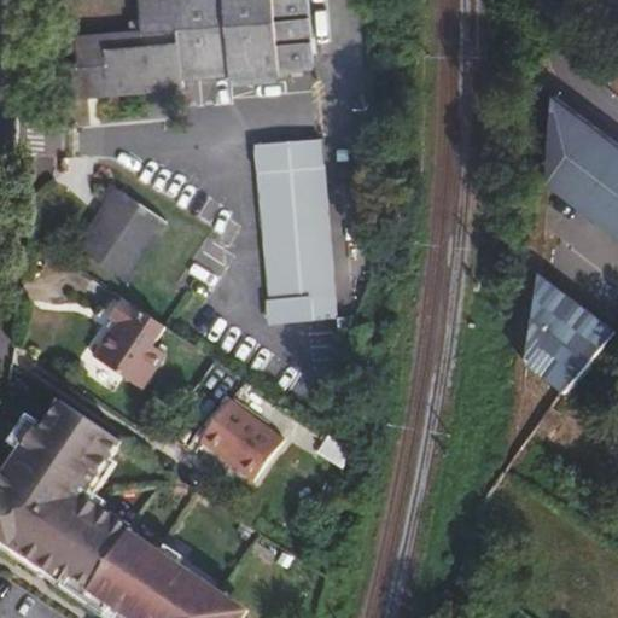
[(139,0),(143,29),(79,34),(80,53),(74,54),(77,99),(132,95),(132,87),(164,85),(165,92),(185,91),(185,81),(232,77),(280,74),(316,70),(309,0),(139,0)]
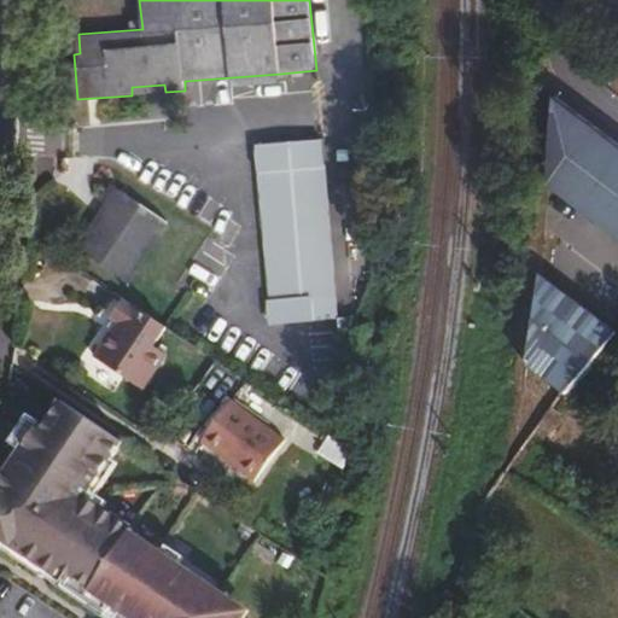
[(280,74),(232,77),(233,86),(283,82),(280,74)]
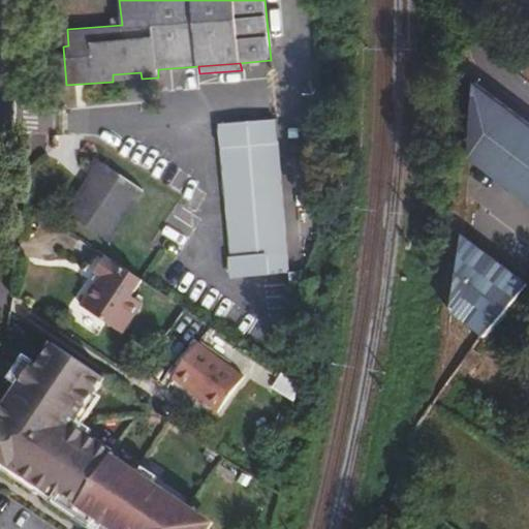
[(113,74),(113,82),(142,79),(141,72),(113,74)]
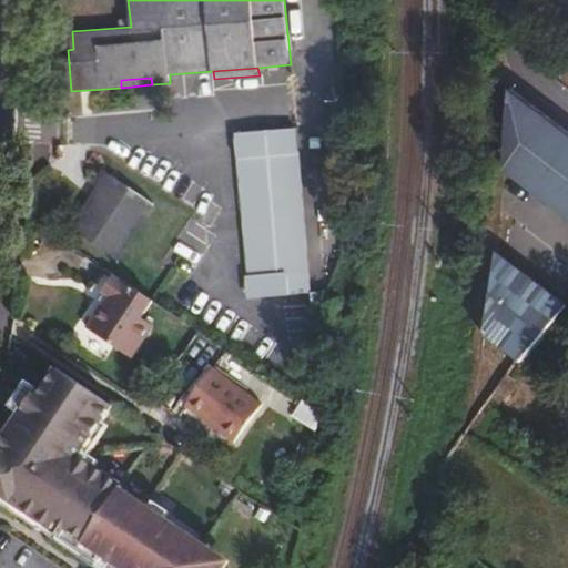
[(297,129),(234,134),(249,300),(312,294),(297,129)]
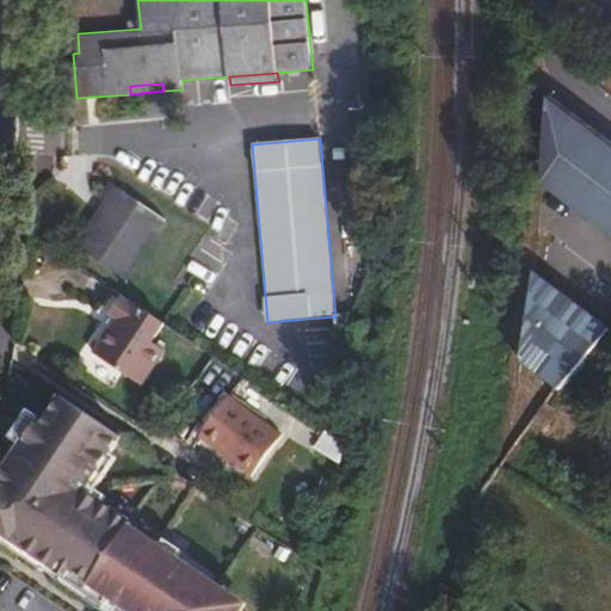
[(106,203),(76,247),(127,281),(166,220),(112,184),(100,199),(106,203)]
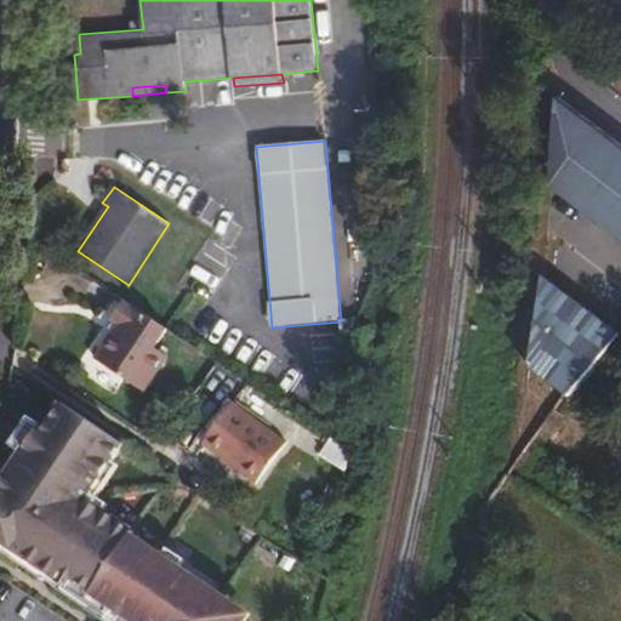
[(157,348),(169,330),(124,301),(110,320),(118,326),(95,360),(144,392),(167,357),(157,348)]
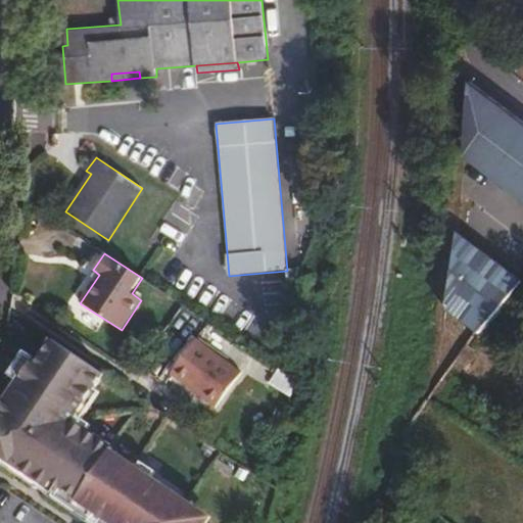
[(449,298),(440,321),(457,328),(467,305),(449,298)]
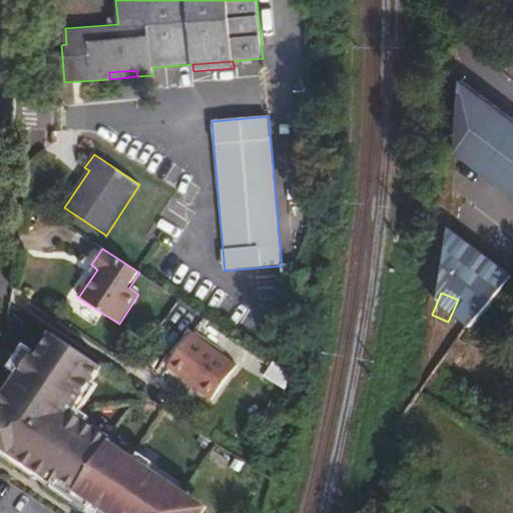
[(193,333),(167,368),(211,401),(237,366),(193,333)]
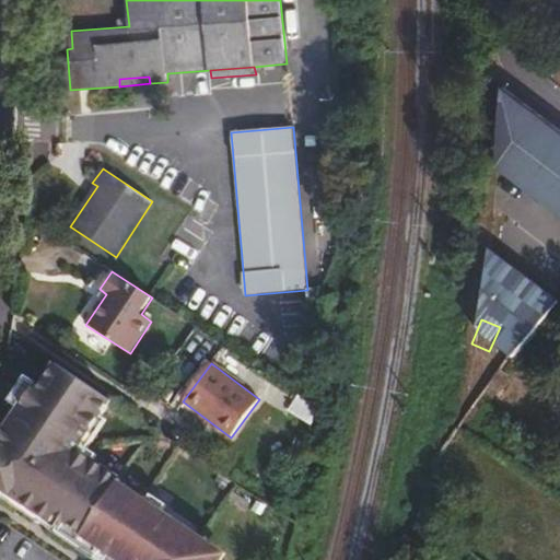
[(106,397),(57,364),(39,392),(35,388),(0,440),(0,446),(2,447),(0,451),(0,486),(54,523),(58,516),(85,534),(84,536),(119,559),(222,559),(225,557),(195,537),(199,531),(116,476),(118,474),(74,445),(106,397)]
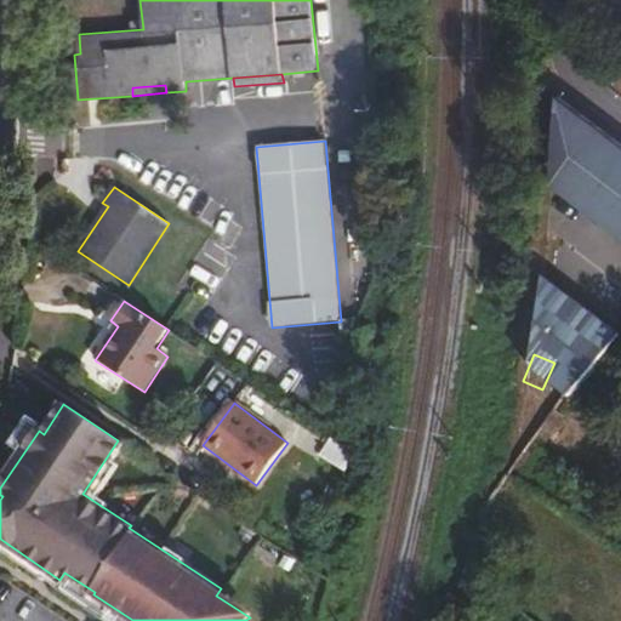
[(184,484),(175,477),(163,494),(174,501),(184,484)]
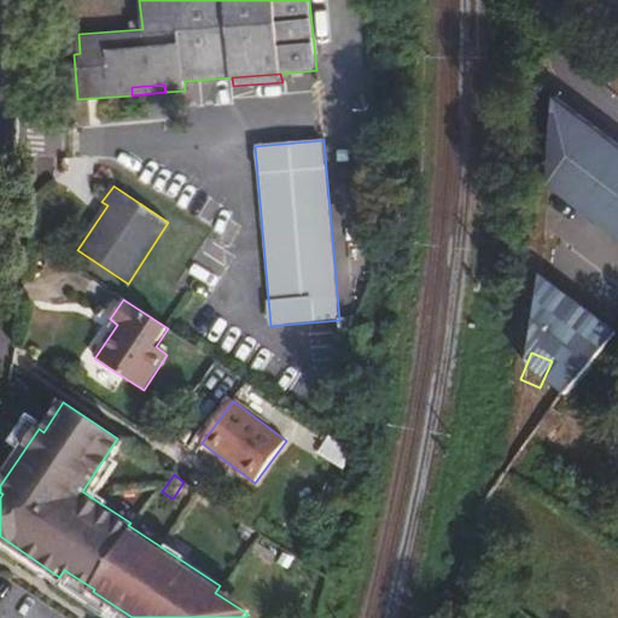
[(270,551),(251,537),(245,546),(266,559),(270,551)]
